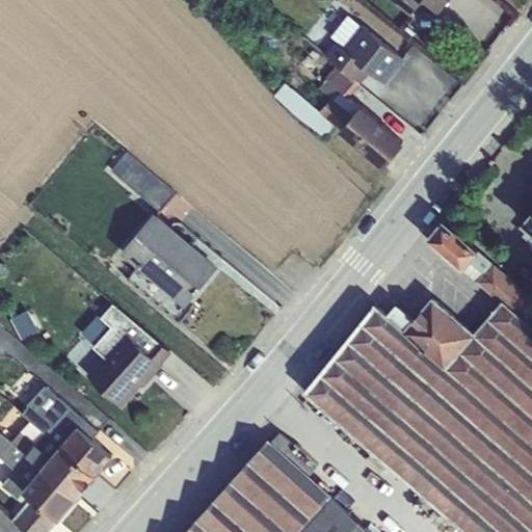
[(392,0),(409,14),(421,0),(427,0),(441,9),(448,0),(392,0)]
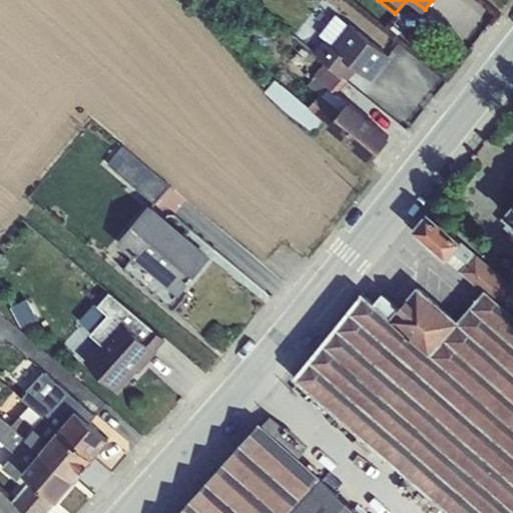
[(332,45),(349,25),(337,14),(320,34),(324,39),(332,45)]
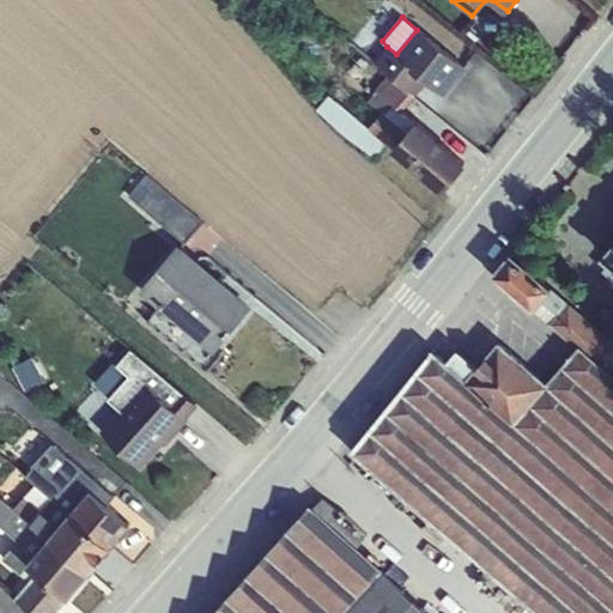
[(389,73),(414,95),(424,84),(444,95),(465,67),(417,30),(396,54),(387,47),(375,61),(389,73)]
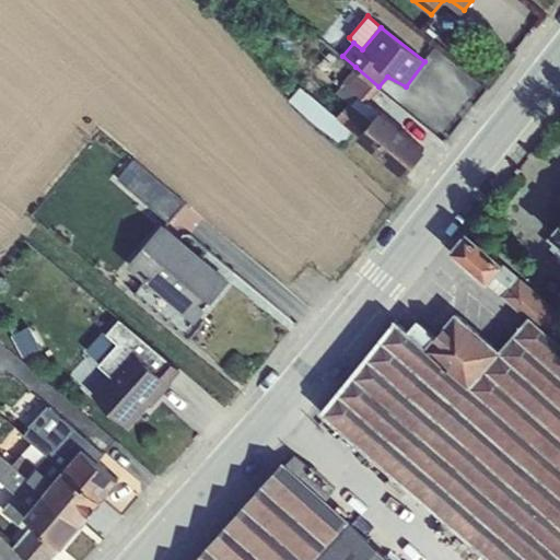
[(343,109),(363,129),(378,112),(366,102),(378,86),(356,67),(337,93),(349,102),(343,109)]
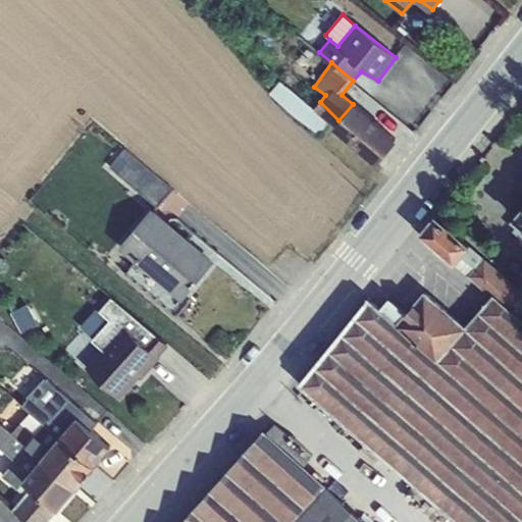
[(271,94),(325,137),(334,126),(281,82),(271,94)]
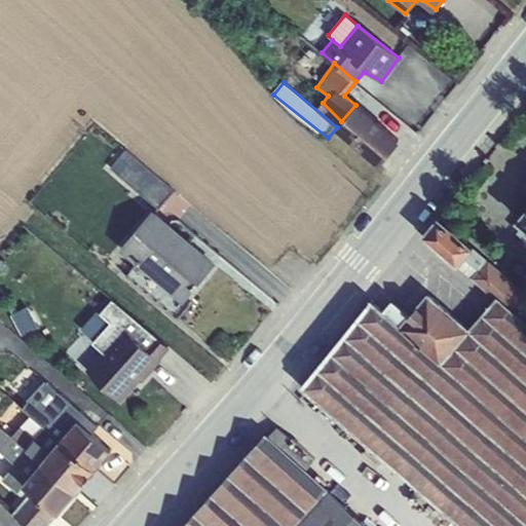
[(341,121),(338,124),(380,165),(400,141),(358,103),(355,105),(341,121)]
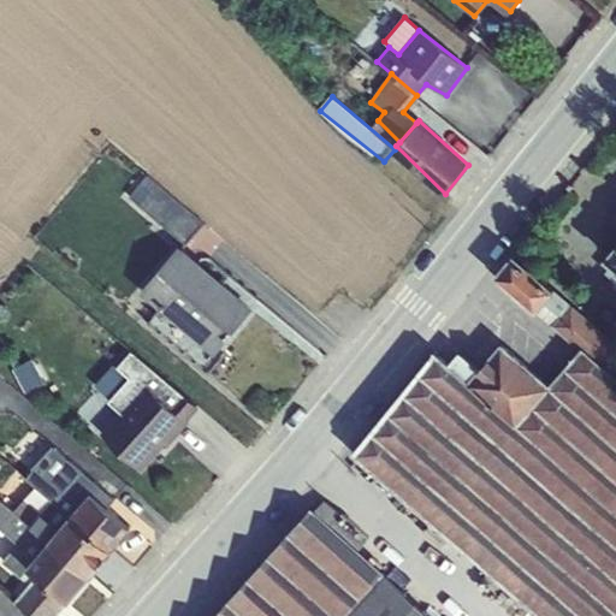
[(187,246),(205,224),(148,177),(130,197),(187,246)]
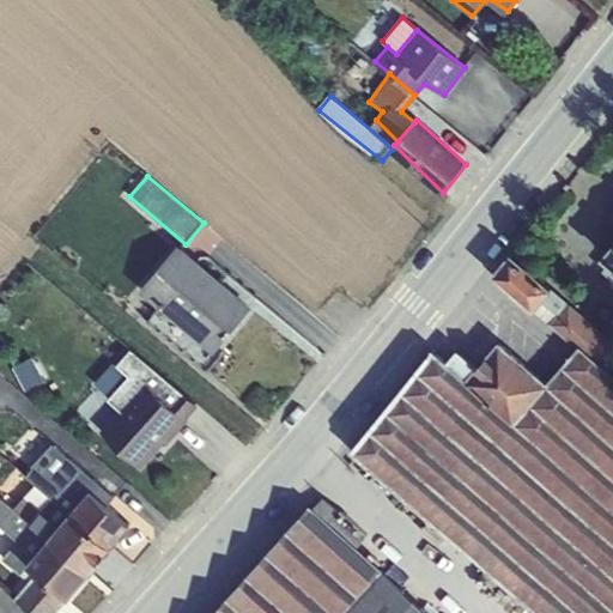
[(140,290),(213,352),(253,305),(180,243),(140,290)]
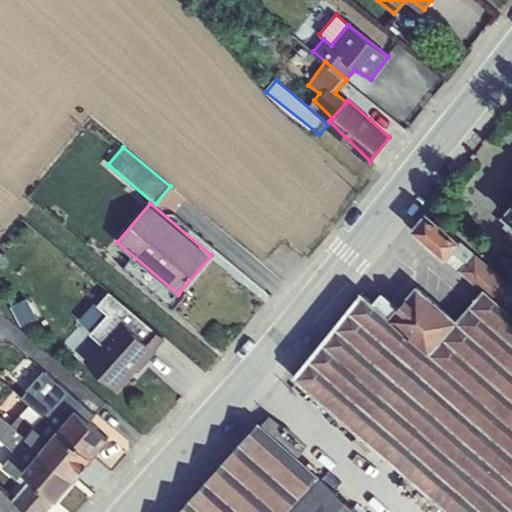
[(447,256),(460,240),(427,212),(413,229),(446,258),(447,256)]
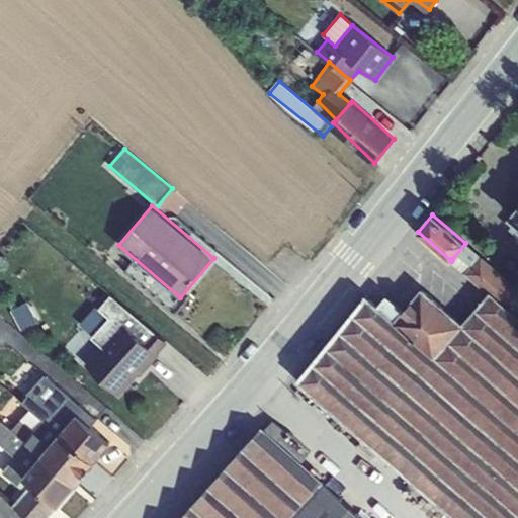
[(517,235),(517,221),(516,220),(509,229),(517,235)]
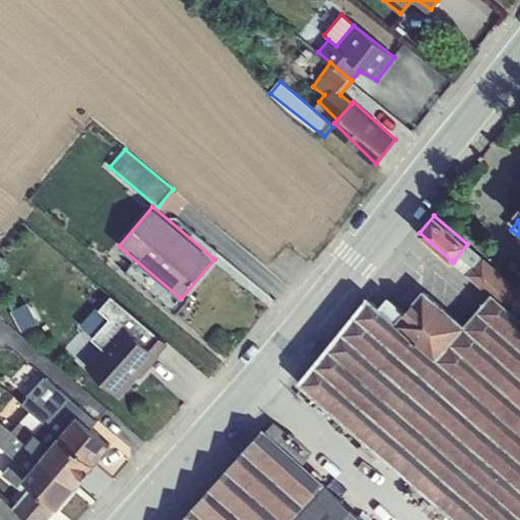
[(519,288),(467,244),(454,260),(492,296),(493,295),(519,317),(519,288)]
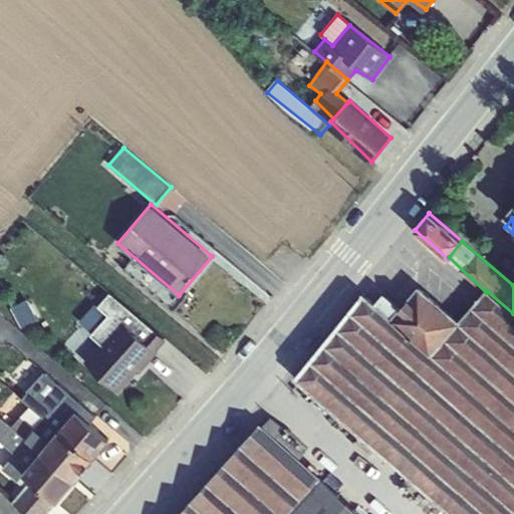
[(401,306),(390,318),(432,354),(460,322),(418,286),(401,306)]
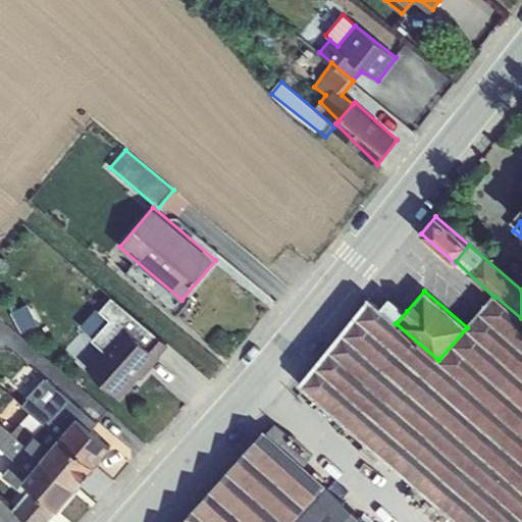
[(300,381),(460,521),(521,521),(521,318),(494,296),(493,297),(467,327),(438,360),(396,323),(407,311),(389,297),(379,308),(367,298),(300,381)]
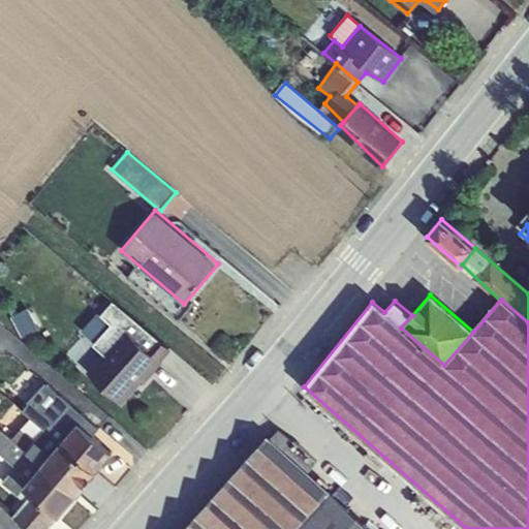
[(31,305),(12,315),(24,337),(42,327),(31,305)]
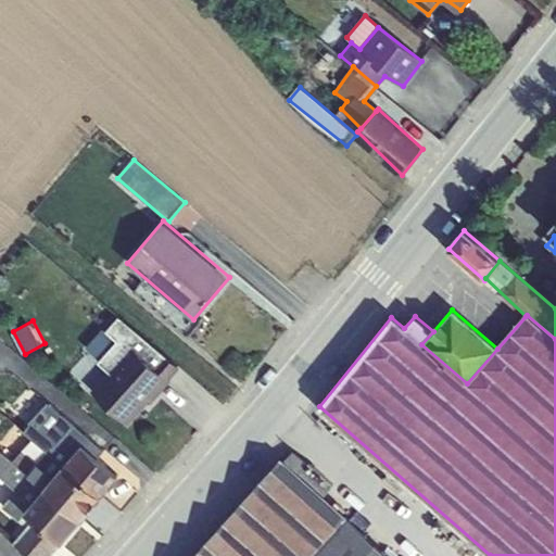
[(118,358),(91,390),(128,424),(149,402),(151,403),(171,381),(122,336),(109,350),(118,358)]
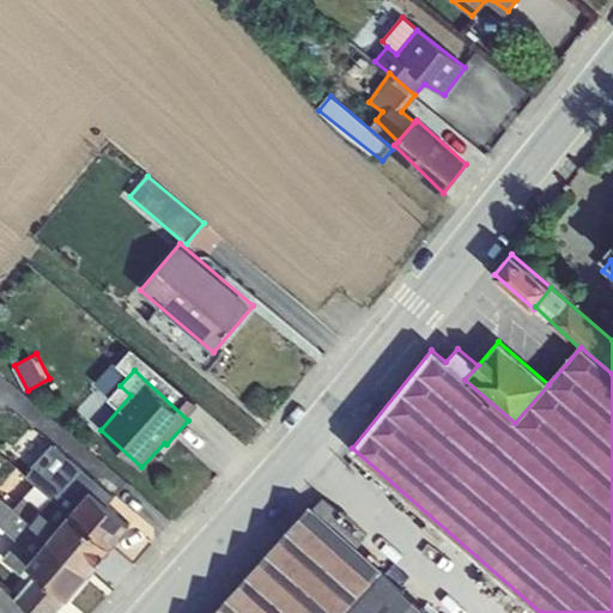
[(72,511),(91,490),(108,503),(116,493),(55,443),(35,465),(36,466),(28,474),(36,483),(72,511)]
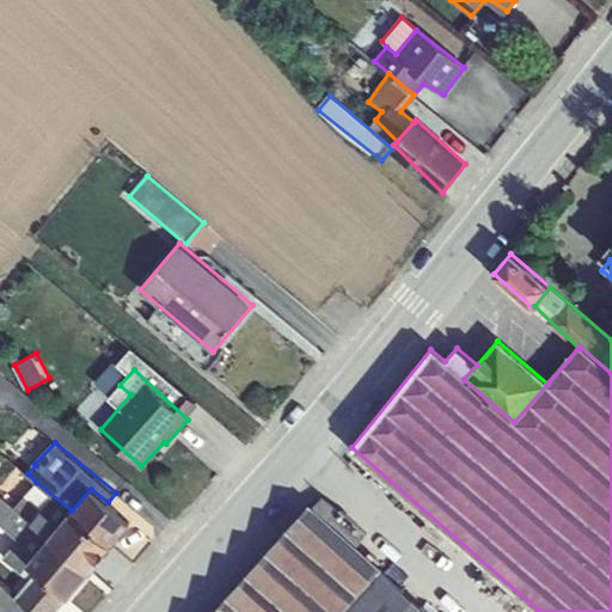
[(50,537),(72,510),(36,482),(14,507),(49,537),(50,537)]
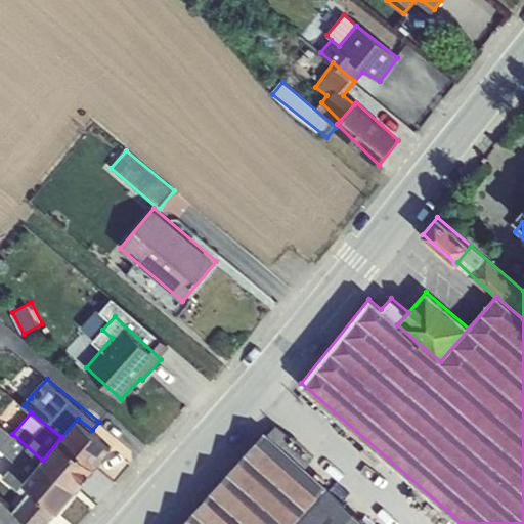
[(78,419),(61,437),(95,466),(113,447),(92,430),(78,419)]
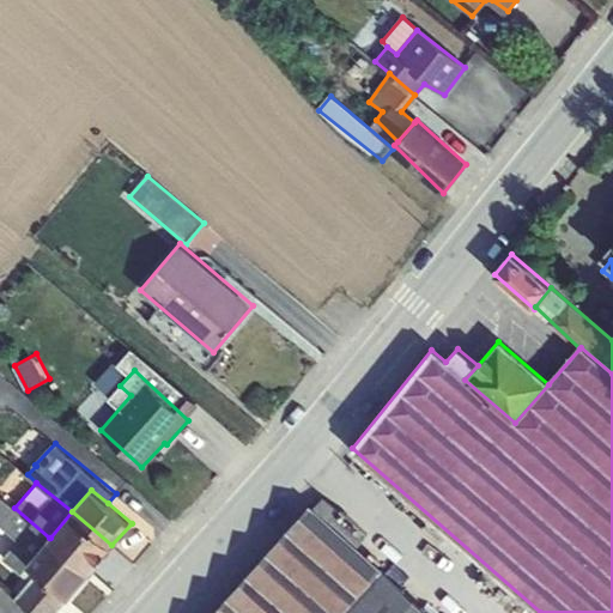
[(34,612),(53,612),(68,596),(28,563),(49,538),(14,508),(0,495),(0,523),(18,540),(2,558),(22,574),(31,581),(16,598),(34,612)]
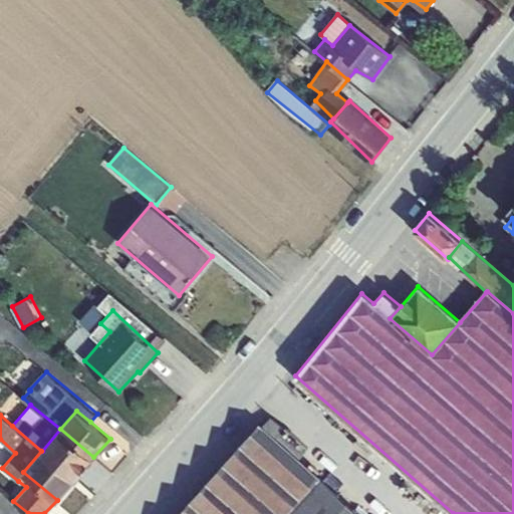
[(361,513),(259,424),(177,513),(361,513)]
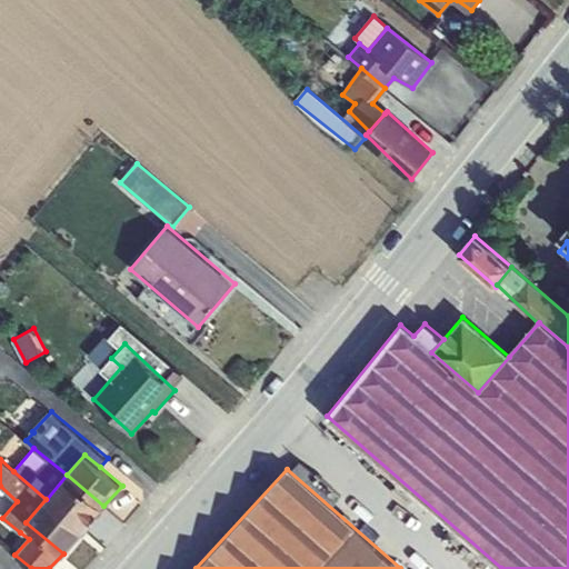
[(47,499),(83,530),(103,506),(67,475),(47,499)]
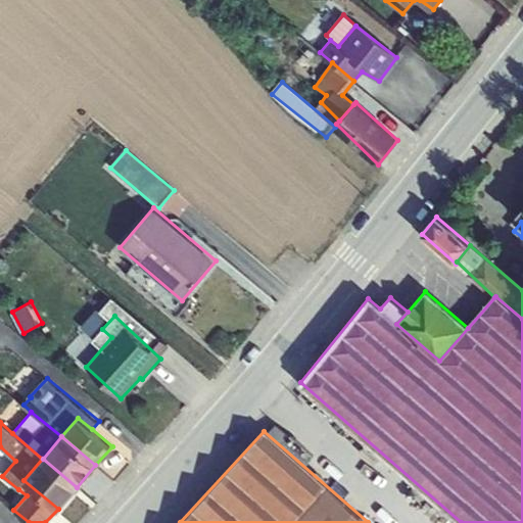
[(43,459),(42,459),(24,480),(58,509),(77,487),(43,459)]
